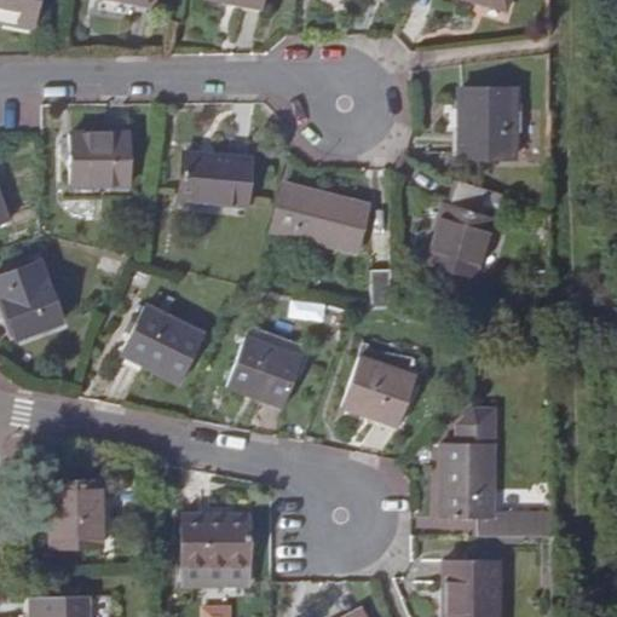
[(0,0),(0,24),(40,36),(48,0),(0,0)]
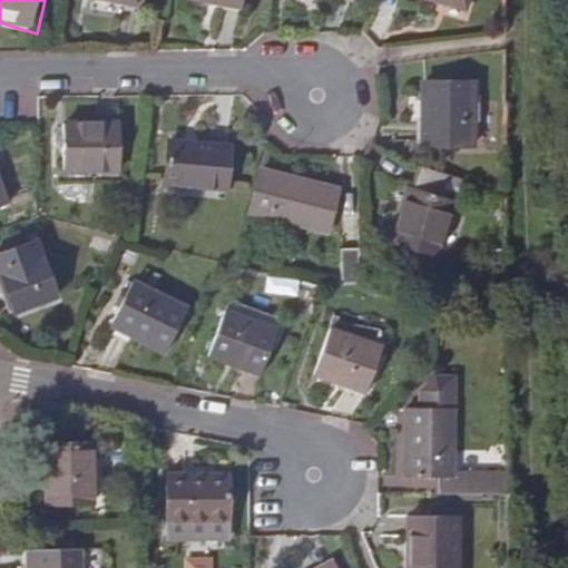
[(91,0),(91,8),(144,11),(144,0),(91,0)]
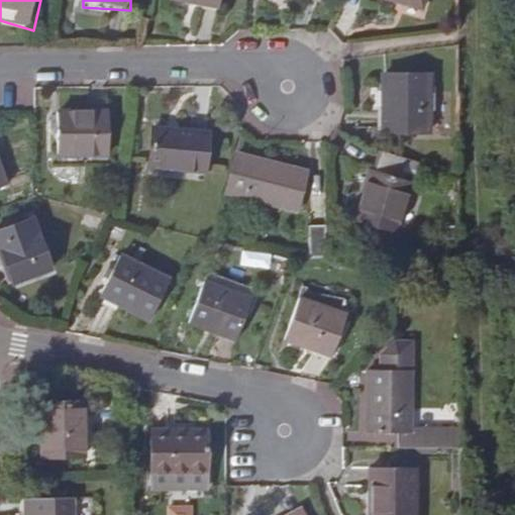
[(173,0),(220,10),(222,0),(173,0)]
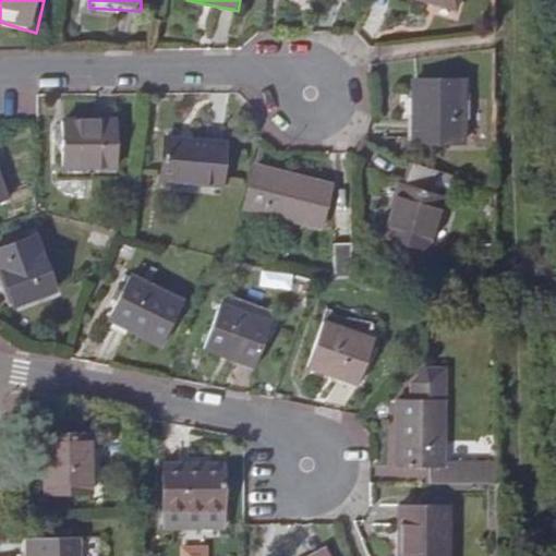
[(420,82),(421,143),(469,141),(467,81),(420,82)]
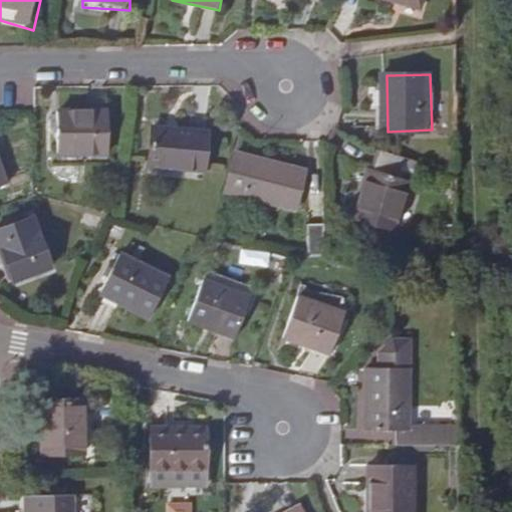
[(83,112),(75,112),(60,112),(60,154),(110,154),(110,112),(83,112)]
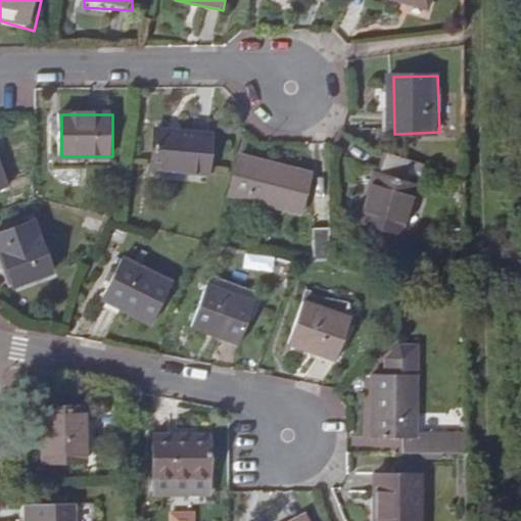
[(157,131),(152,169),(208,175),(212,137),(157,131)]
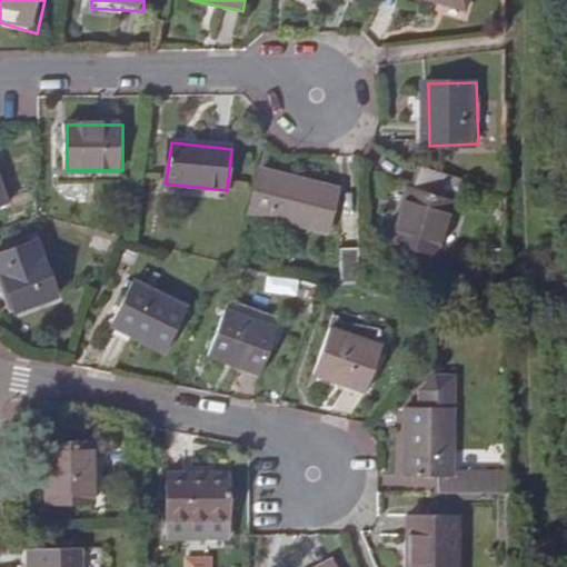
[(439,256),(458,177),(419,166),(414,188),(411,187),(396,244),(439,256)]
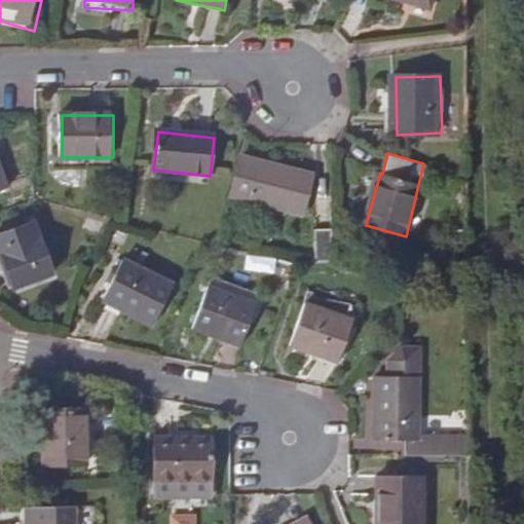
[(239,158),(230,195),(305,216),(313,177),(239,158)]
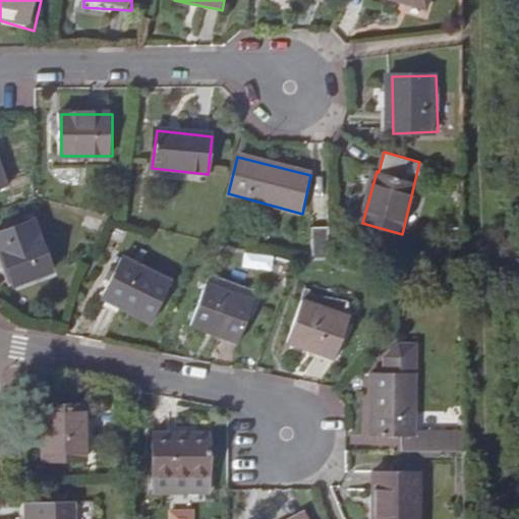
[(19,286),(56,272),(38,221),(0,234),(0,246),(2,254),(6,252),(19,286)]
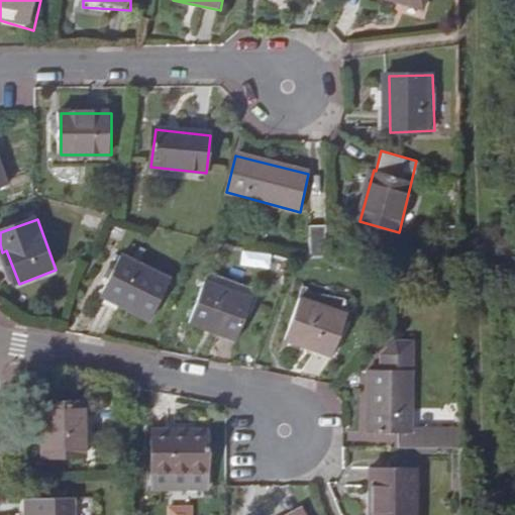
[(313,260),(329,259),(329,226),(312,227),(313,260)]
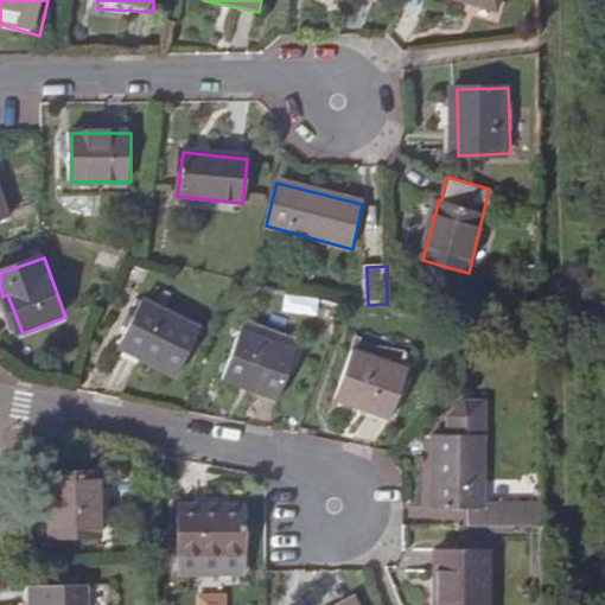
[(195,329),(134,305),(115,355),(177,379),(195,329)]
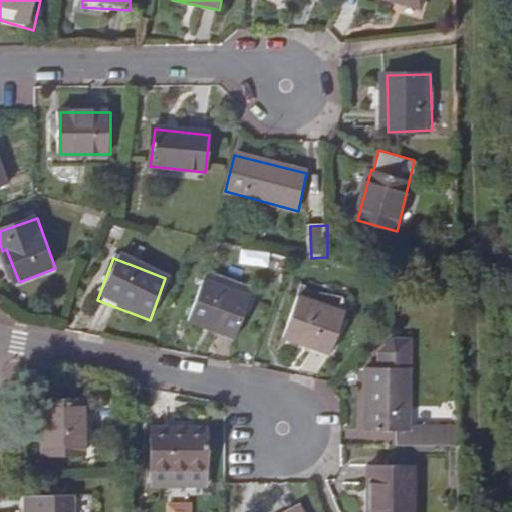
[(205,280),(189,321),(237,339),(251,298),(205,280)]
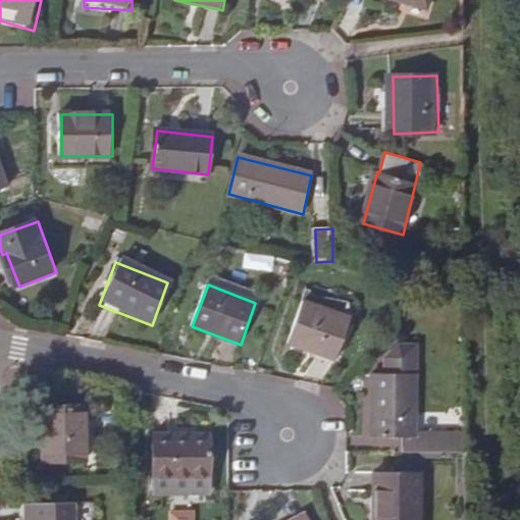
[(303,303),(290,345),(335,361),(350,319),(303,303)]
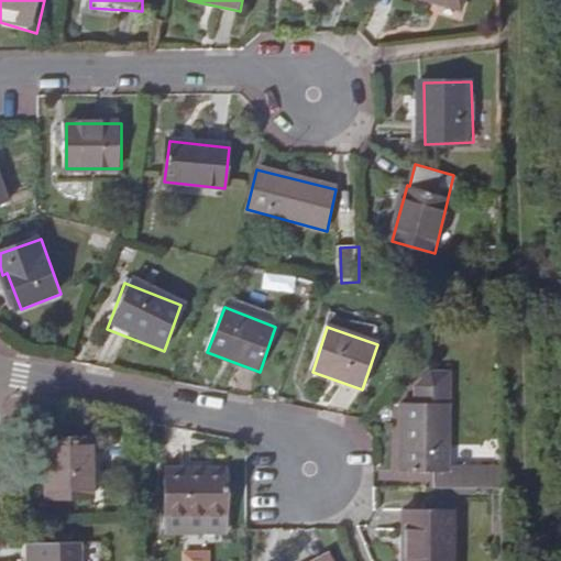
[(438,487),(505,487),(505,473),(451,473),(452,374),(435,374),(422,389),(422,404),(407,405),(407,473),(438,473),(438,487)]
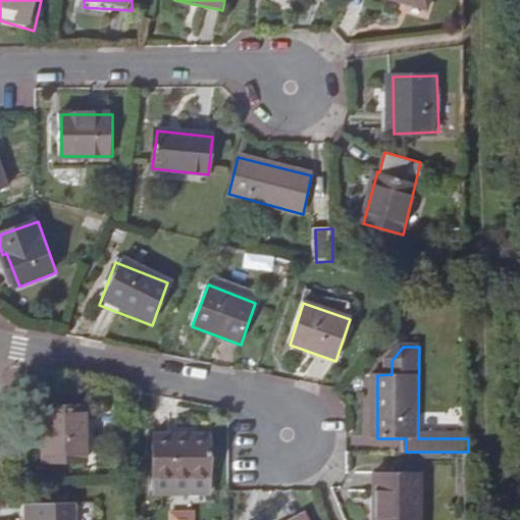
[(87,461),(86,409),(44,410),(46,462),(87,461)]
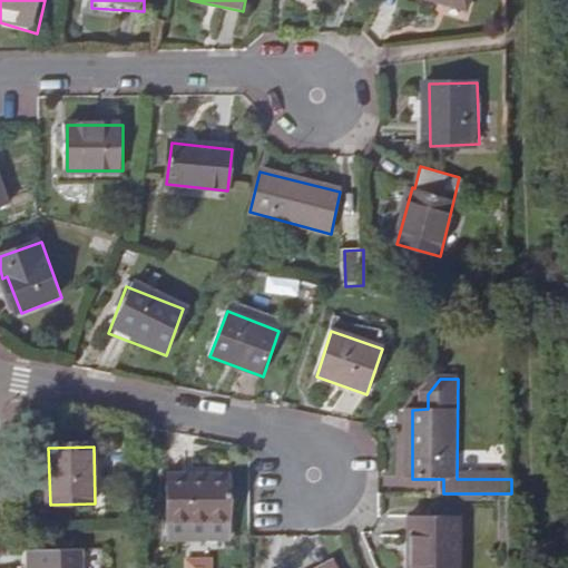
[(168,477),(169,526),(231,526),(229,476),(168,477)]
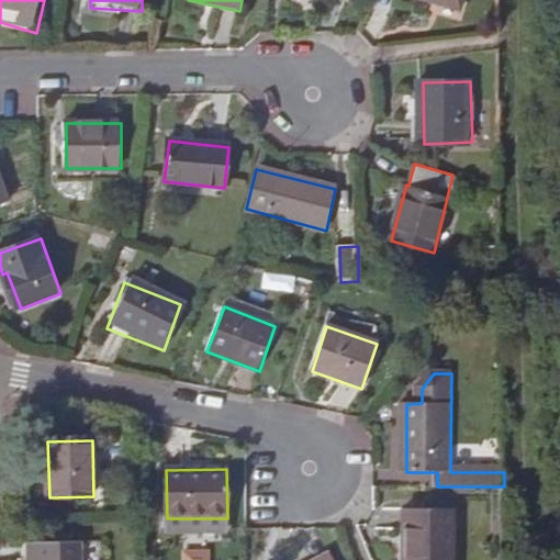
[(407,508),(406,559),(454,559),(456,508),(407,508)]
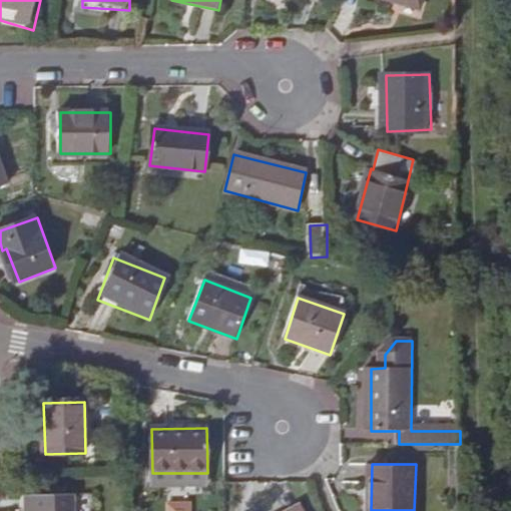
[(66,510),(66,493),(27,494),(27,510),(66,510)]
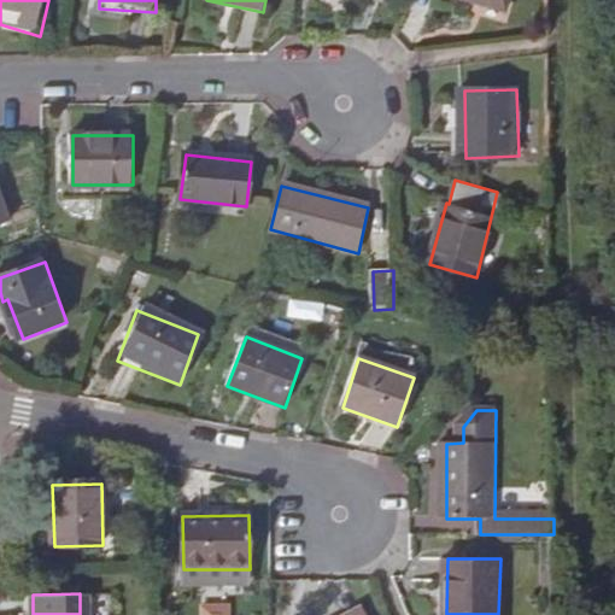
All buildings are outlined.
